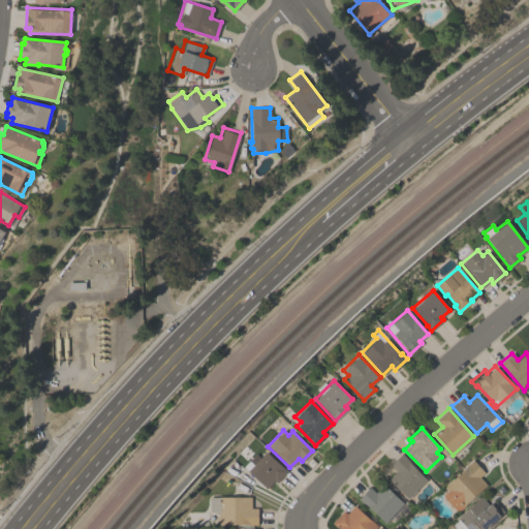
[(286,471),(276,483),(273,479),(266,488),(247,470),(266,450),(286,471)]
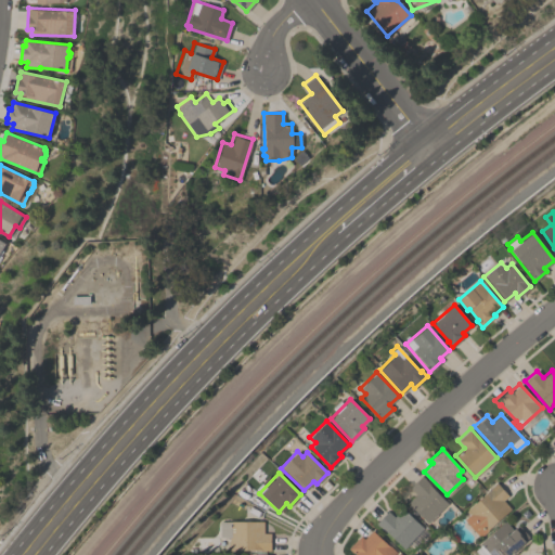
[(427,523),(407,502),(415,493),(410,488),(422,476),(447,503),(427,523)]
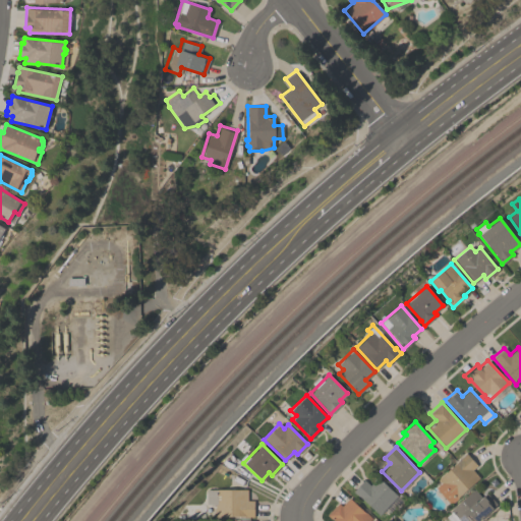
[(450,504),(435,486),(440,482),(438,479),(460,459),(459,458),(465,452),(477,465),(472,469),(479,477),(450,504)]
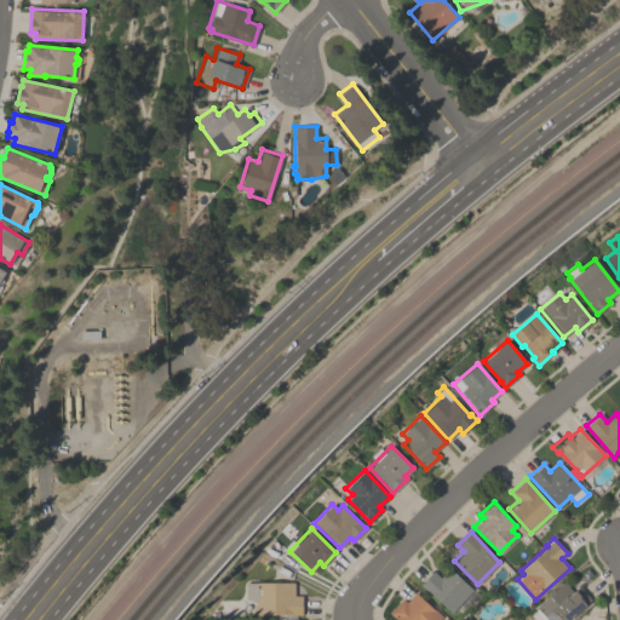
[(472,589),(451,613),(420,584),(432,570),(440,577),(448,567),(472,589)]
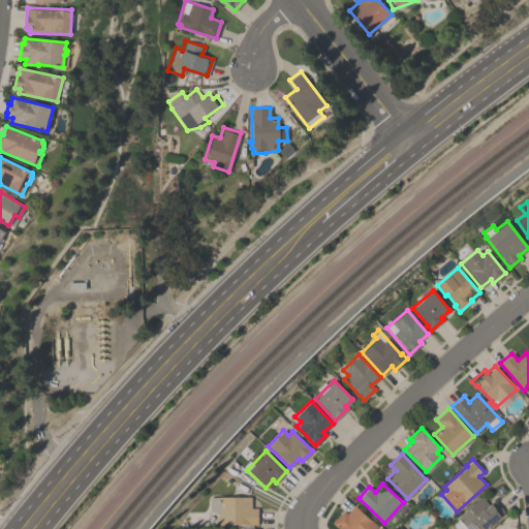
[(209,497),(250,496),(250,507),(257,507),(257,525),(247,525),(247,524),(217,524),(217,511),(209,511),(209,497)]
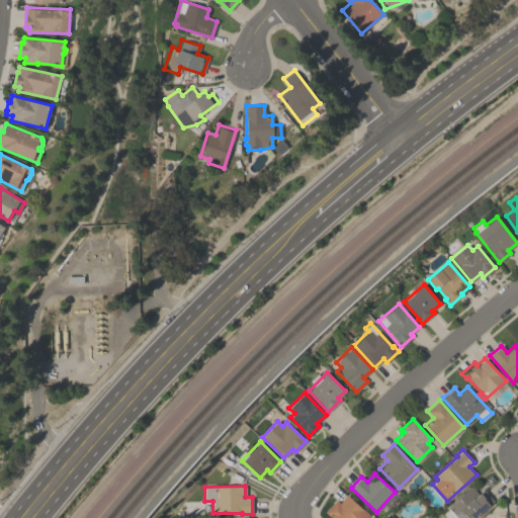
[(456,517),(447,507),(470,486),(479,494),(480,493),(481,494),(484,491),(493,501),(472,517),(456,517)]
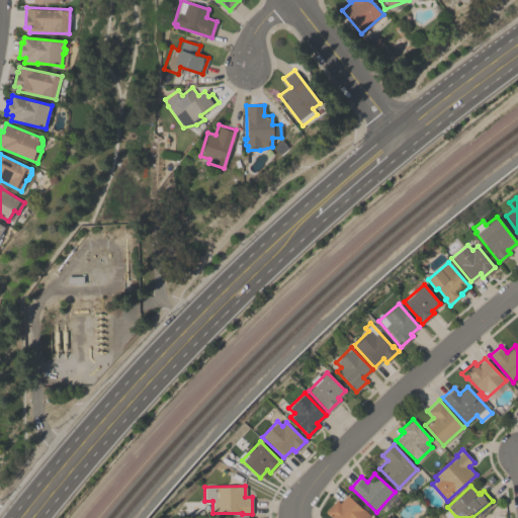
[(366,517),(331,517),(324,511),(336,500),(339,502),(346,494),(369,515),(366,517)]
